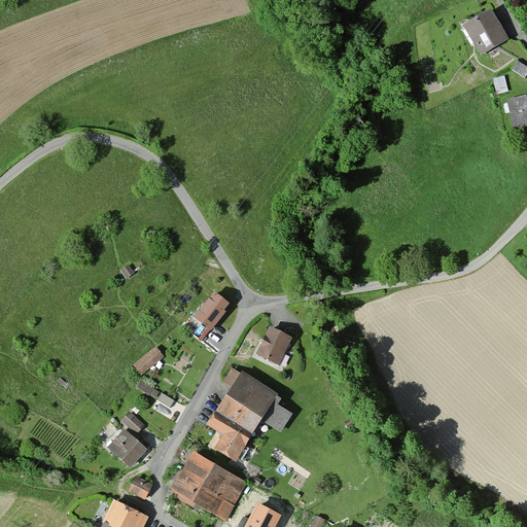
[(507,40),(491,13),(464,29),(481,57),(507,40)]
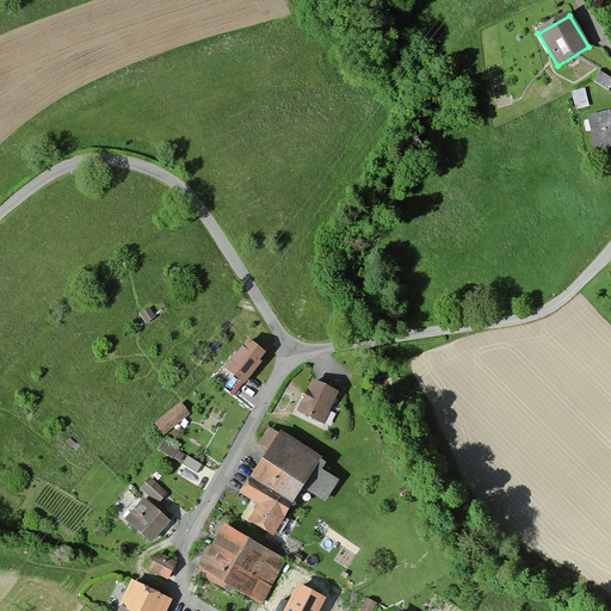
[(575,106),(588,104),(586,86),(573,88),(575,106)]
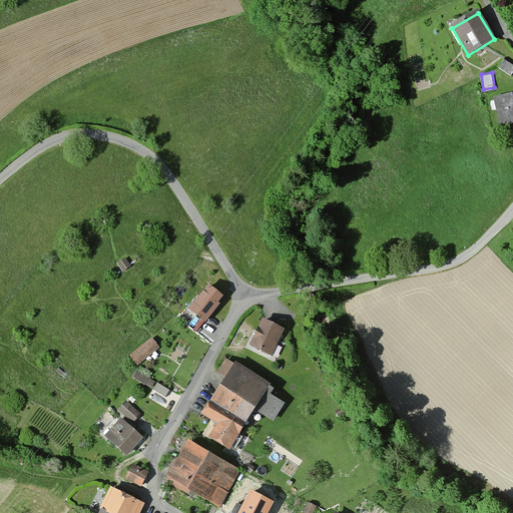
[(512,123),(512,96),(495,100),(501,126),(512,123)]
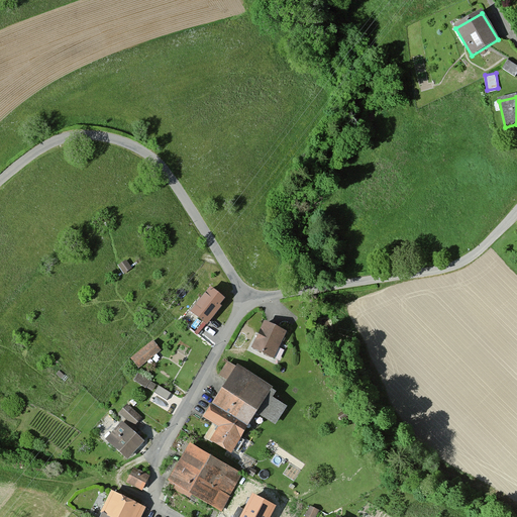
[(224,301),(210,291),(192,313),(207,326),(220,309),(219,307),(224,301)]
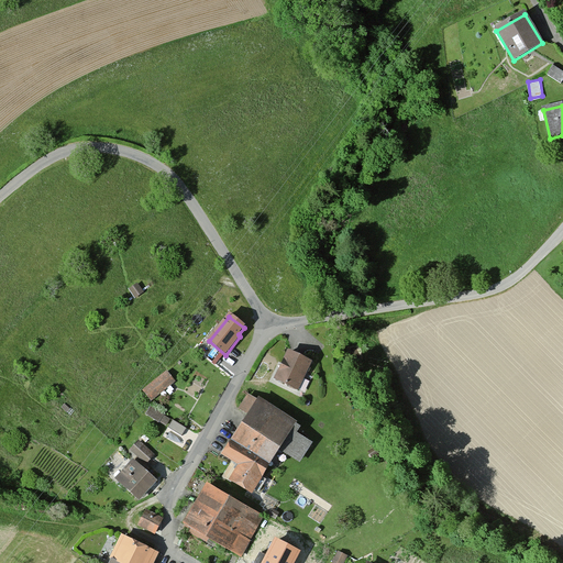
[(310,364),(288,353),(276,381),(298,390),(310,364)]
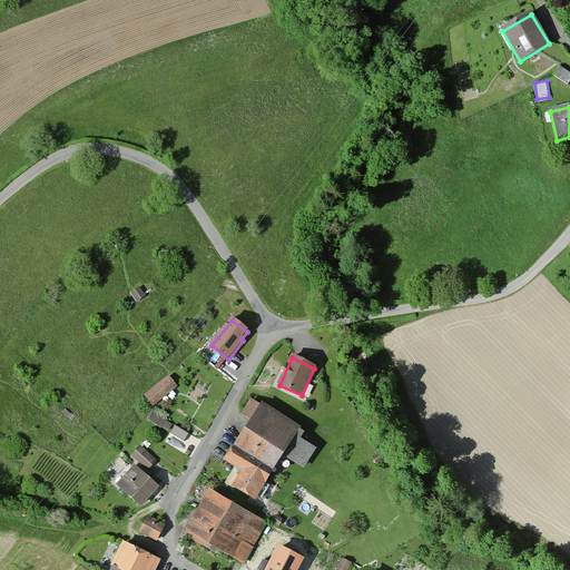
[(176,387),(169,377),(146,396),(154,405),(176,387)]
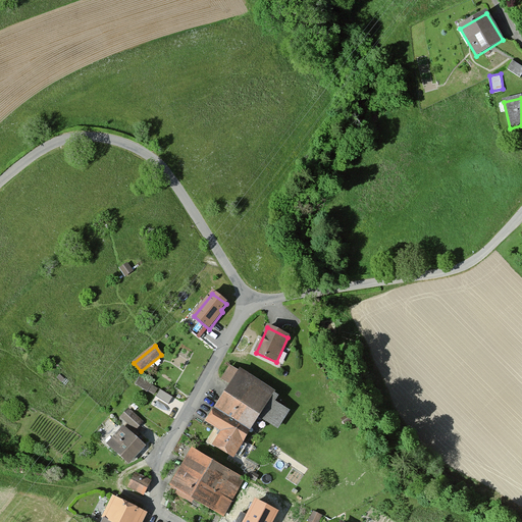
[(273,394),(240,372),(208,423),(223,432),(214,447),(233,458),(273,394)]
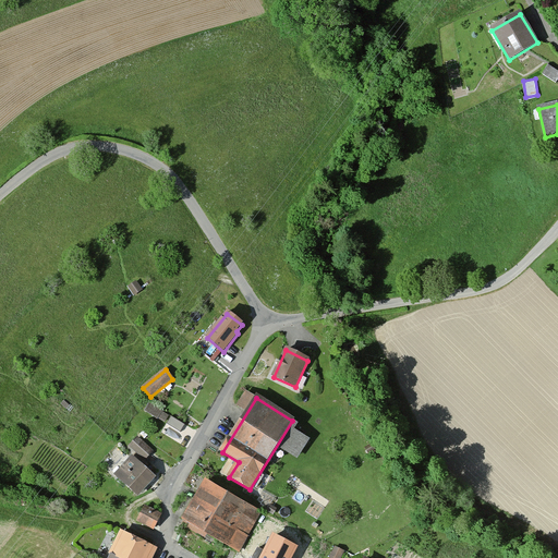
[(165,420),(170,412),(149,400),(145,408),(165,420)]
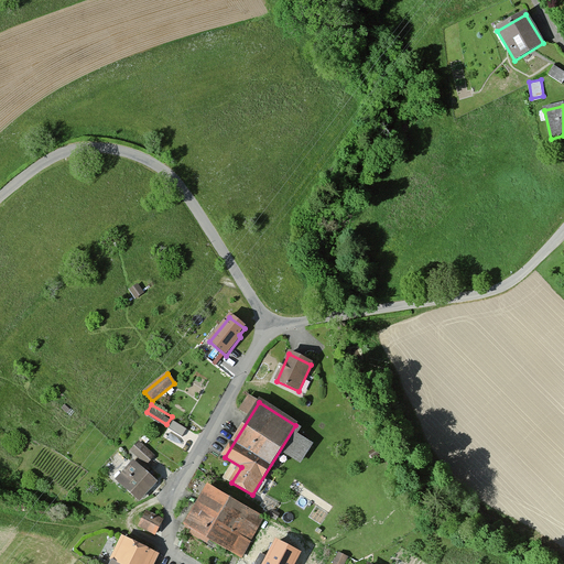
[(171,419),(167,427),(183,433),(186,424),(171,419)]
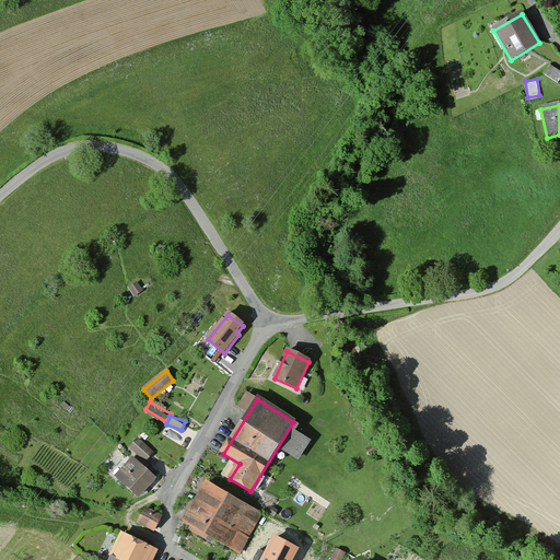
[(181,432),(171,427),(167,433),(178,440),(187,424),(186,423),(181,432)]
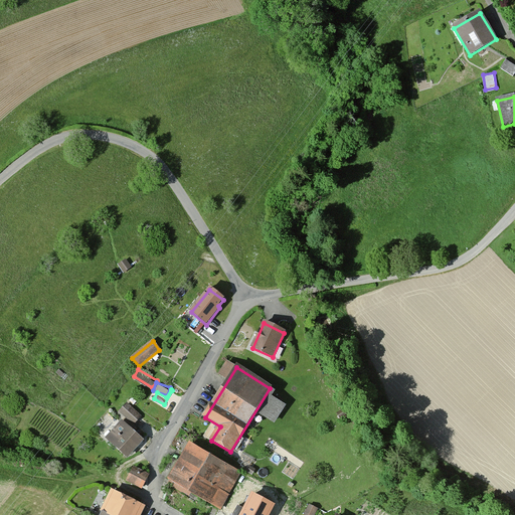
[(127,399),(119,409),(134,421),(142,412),(127,399)]
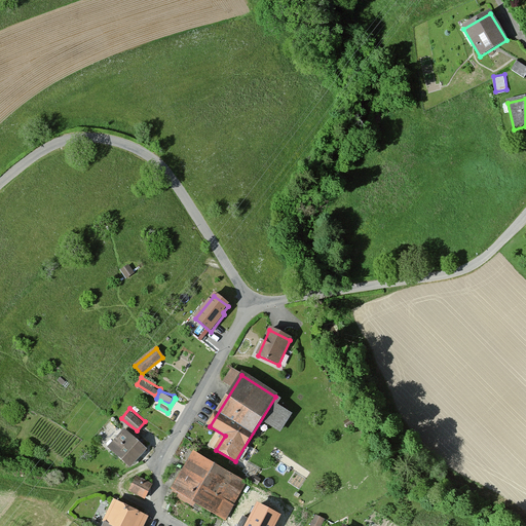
[(146,451),(124,431),(109,448),(130,468),(146,451)]
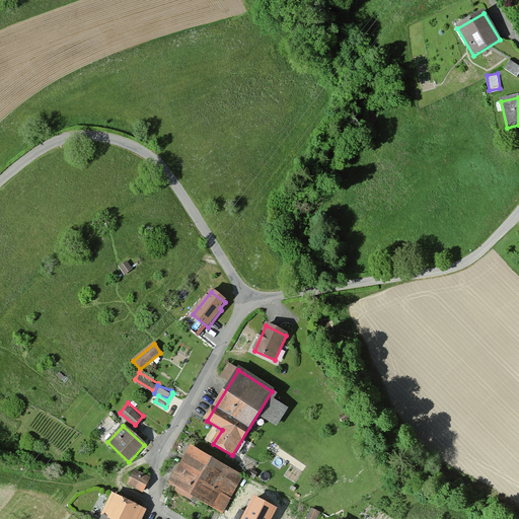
[(215,459),(191,444),(177,465),(167,482),(194,497),(215,459)]
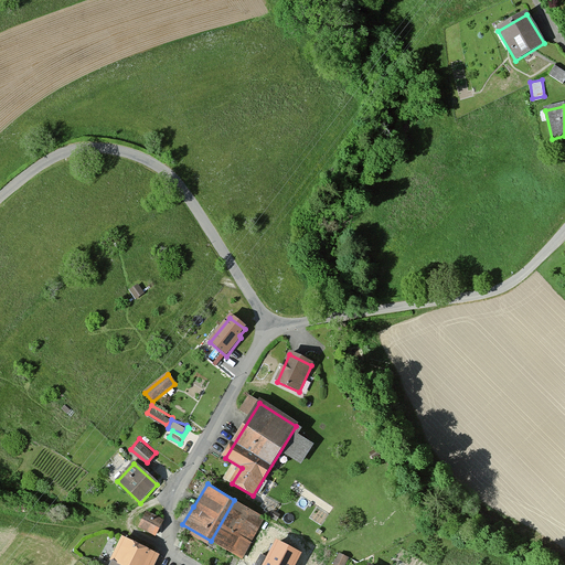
[(243,560),(265,518),(234,500),(211,541),(243,560)]
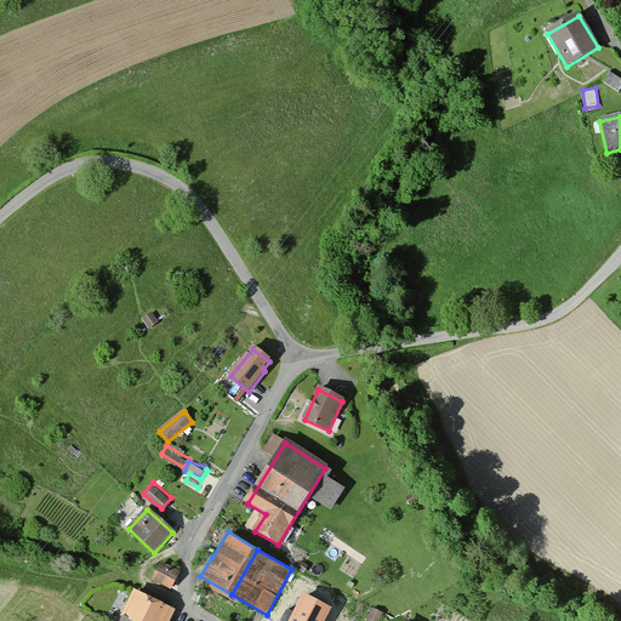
[(178,574),(161,565),(154,581),(171,590),(178,574)]
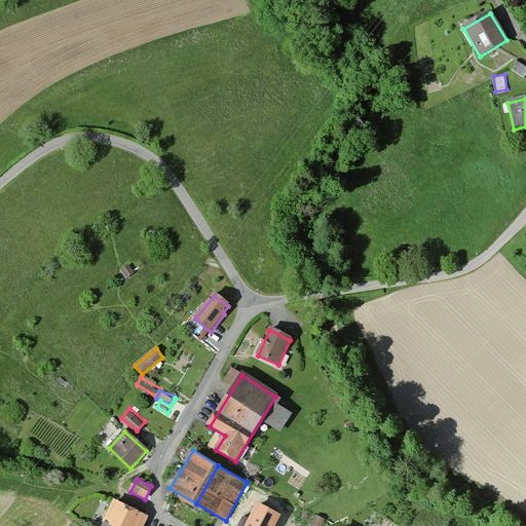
[(272,525),(279,515),(257,503),(249,520),(243,517),(238,525),(272,525)]
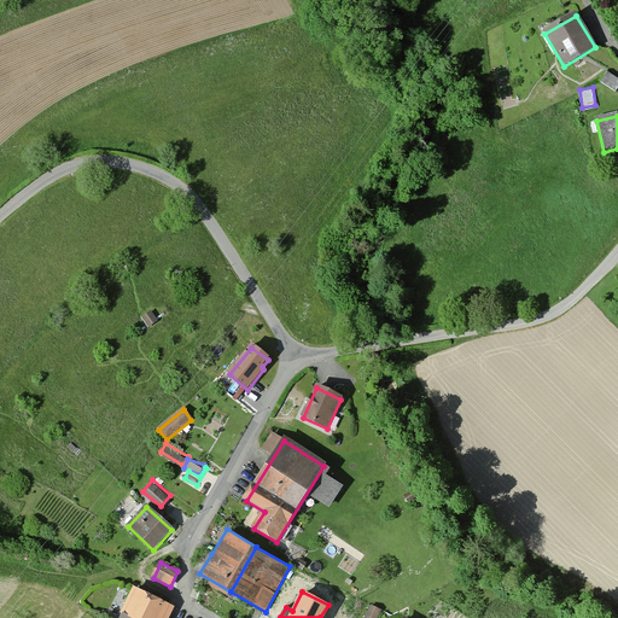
[(169,617),(173,610),(133,593),(122,617),(124,617),(169,617)]
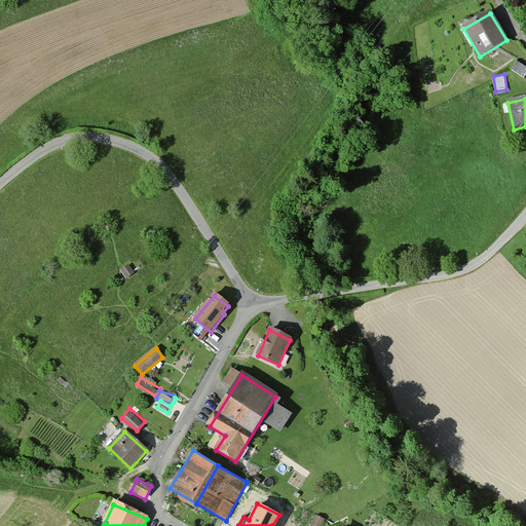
[(320,525),(324,520),(315,516),(310,525),(320,525)]
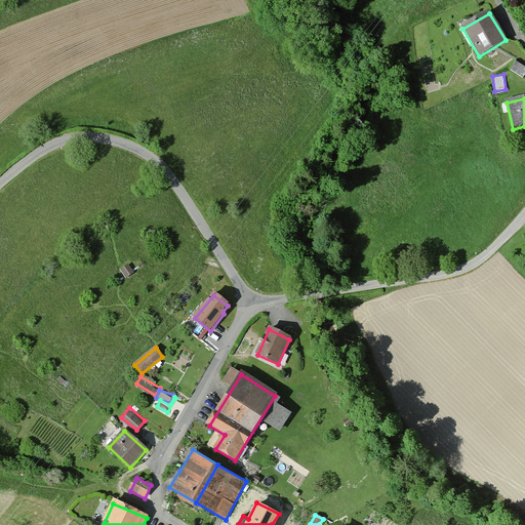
All buildings are outlined.
